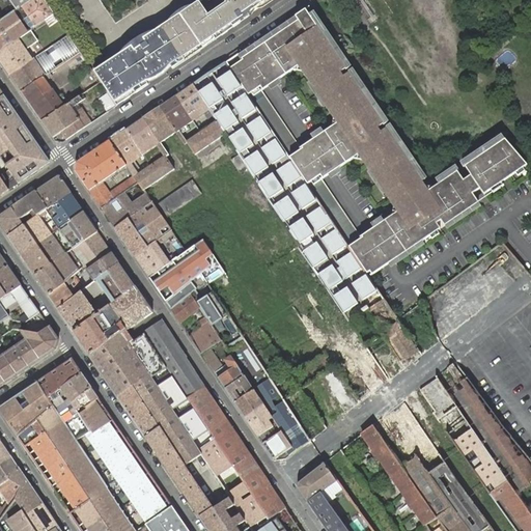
[(45,0),(30,0),(17,9),(14,11),(1,21),(0,21),(0,50),(27,31),(31,29),(54,14),(45,0)]
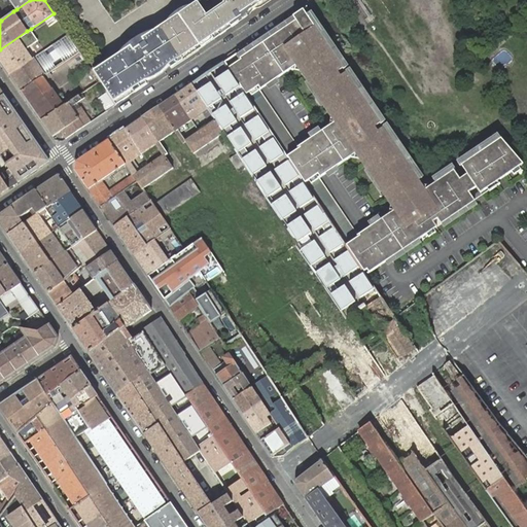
[(9,0),(16,9),(30,0),(9,0)]
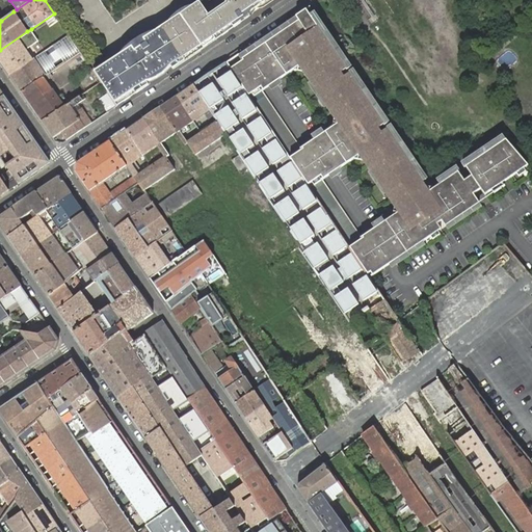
[(203,0),(202,1),(223,34),(228,32),(225,29),(232,25),(234,28),(240,23),(238,21),(243,18),(245,20),(251,16),(249,12),(254,10),(245,0),(203,0)]
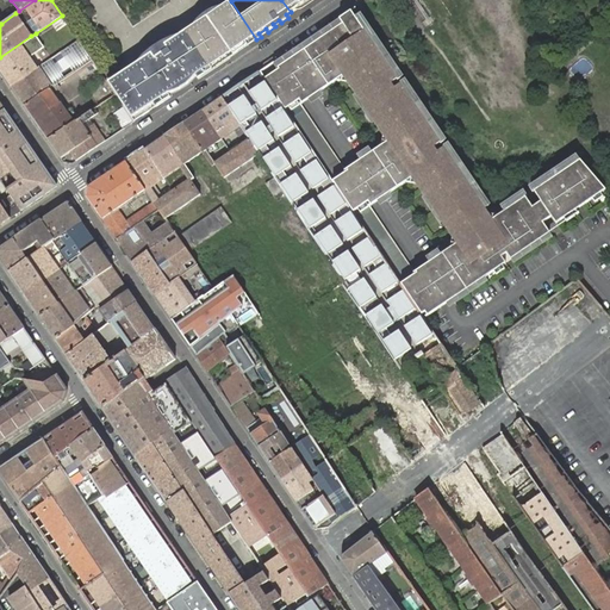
[(281,0),(291,12),(307,0),(281,0)]
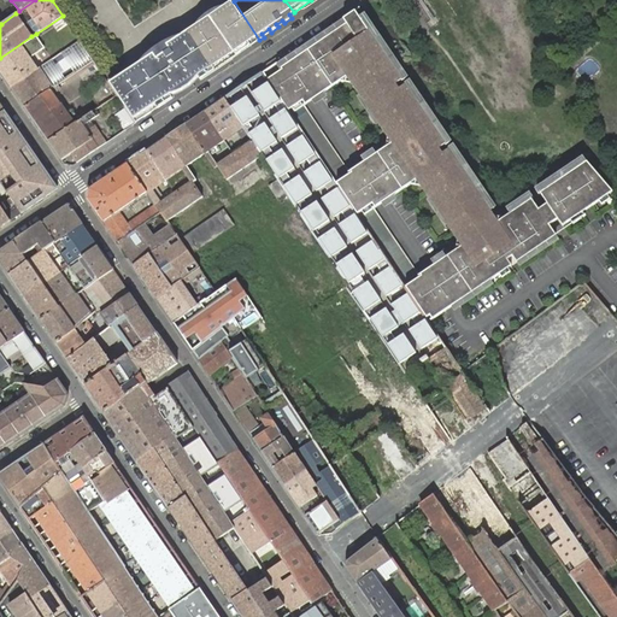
[(257,42),(259,40),(234,1),(231,3),(217,12),(209,18),(233,53),(247,43),(254,39),(257,42)]
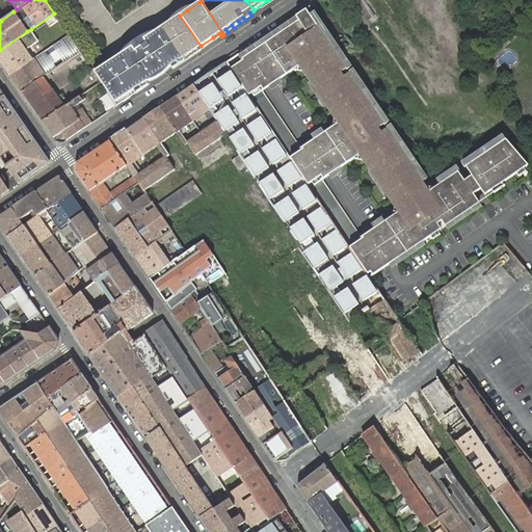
[(243,88),(280,142),(286,152),(292,162),(324,210),(328,216),(349,248),(367,274),(371,272),(387,261),(395,256),(397,259),(442,230),(437,223),(442,220),(446,227),(480,204),(474,194),(481,189),(485,195),(529,166),(507,139),(506,140),(467,167),(473,177),(464,182),(459,173),(441,185),(430,192),(424,183),(388,129),(382,133),(379,129),(384,125),(350,74),(345,78),(342,73),(347,70),(311,16),(306,9),(303,10),(286,23),(262,38),(265,43),(247,55),(243,58),(240,54),(227,62),(243,88)]
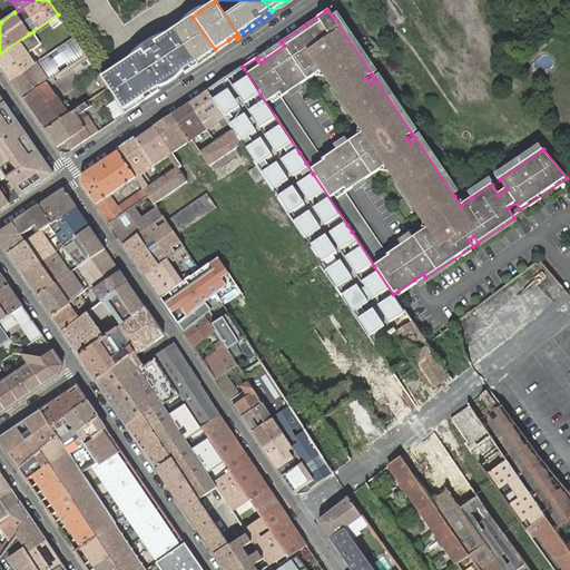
[(337,15),(333,17),(372,75),(376,71),(337,15)]
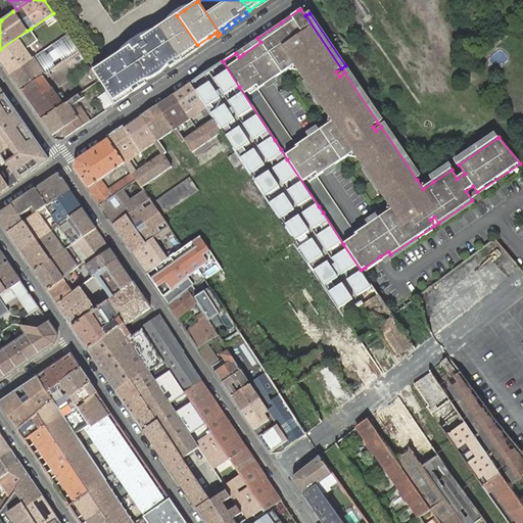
[(130,46),(93,70),(99,81),(106,92),(108,94),(113,102),(120,97),(122,100),(128,96),(126,93),(132,90),(133,92),(145,84),(144,82),(168,65),(169,68),(182,60),(180,57),(197,45),(177,15),(141,38),(144,42),(133,50),(130,46)]
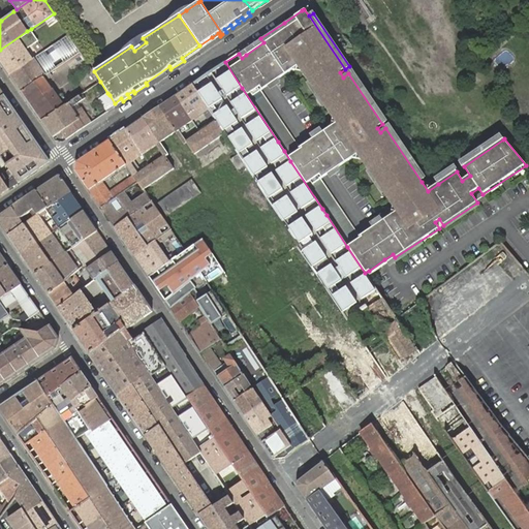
[(459,49),(470,40),(461,27),(448,36),(459,49)]
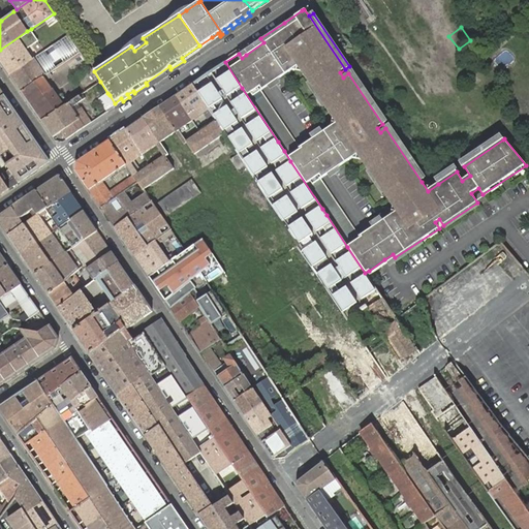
[(27,31),(18,38),(25,49),(38,39),(31,29),(27,31)]
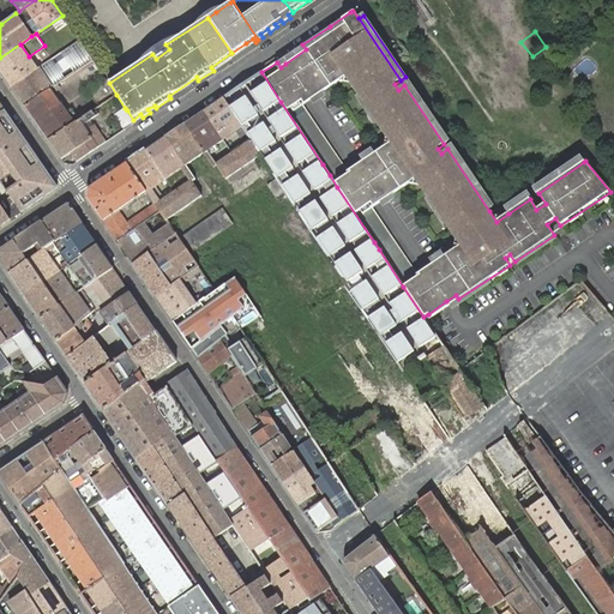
[(232,53),(234,56),(248,47),(246,43),(232,53)]
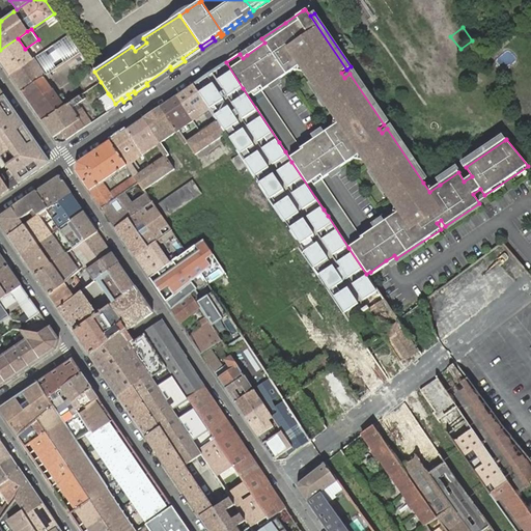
[(18,38),(0,50),(0,60),(9,75),(31,59),(18,38)]
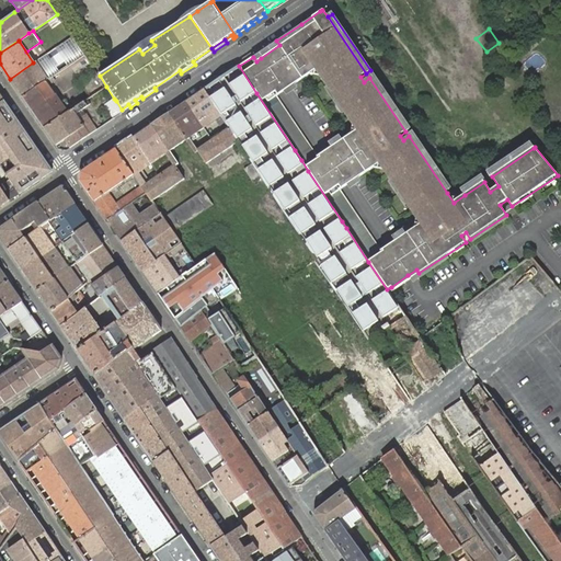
[(258,54),(253,57),(256,61),(261,58),(279,45),(276,41),(267,47),(258,54)]
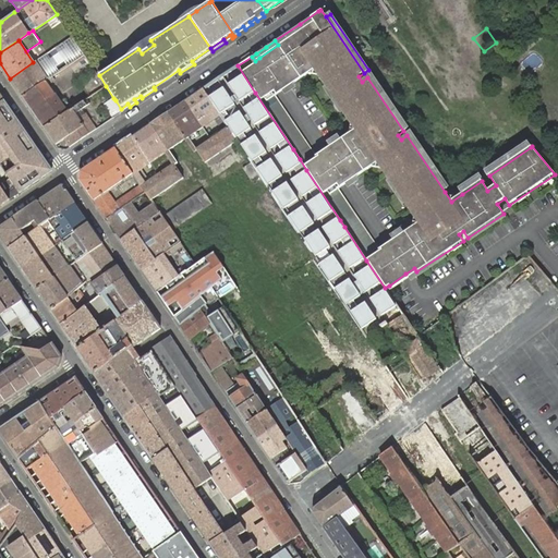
[(33,62),(10,79),(23,97),(46,81),(48,80),(35,61),(33,62)]
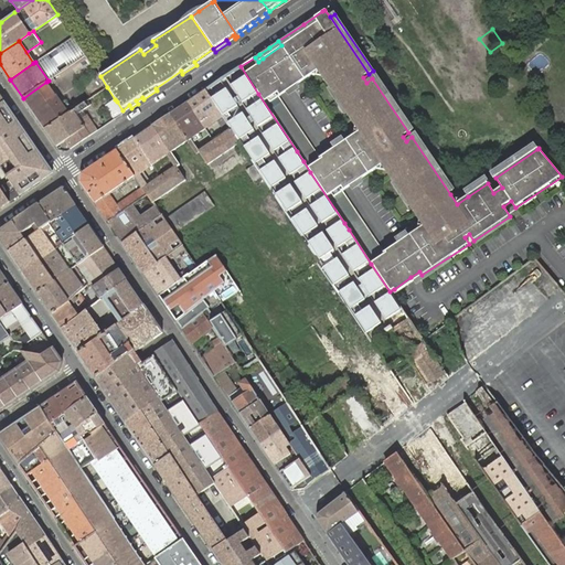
[(373,343),(391,331),(408,319),(393,296),(371,264),(349,230),(344,223),(310,172),(304,161),(297,151),(258,94),(241,66),(205,91),(223,117),(232,130),(241,144),(255,164),(264,179),(309,246),(319,260),(317,263),(373,343)]
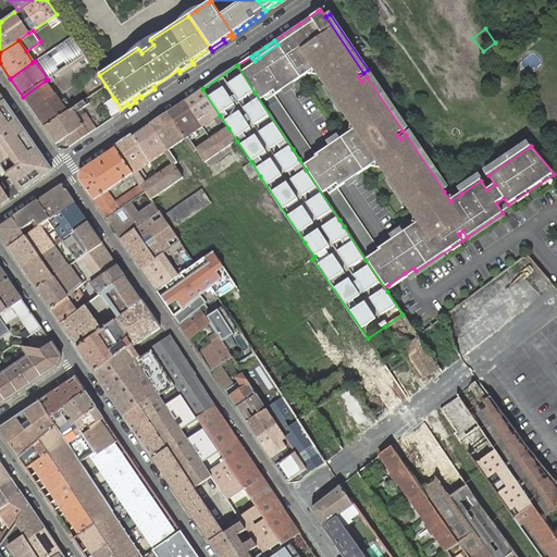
[(370,75),(367,77),(403,131),(407,128),(394,110),(370,75)]
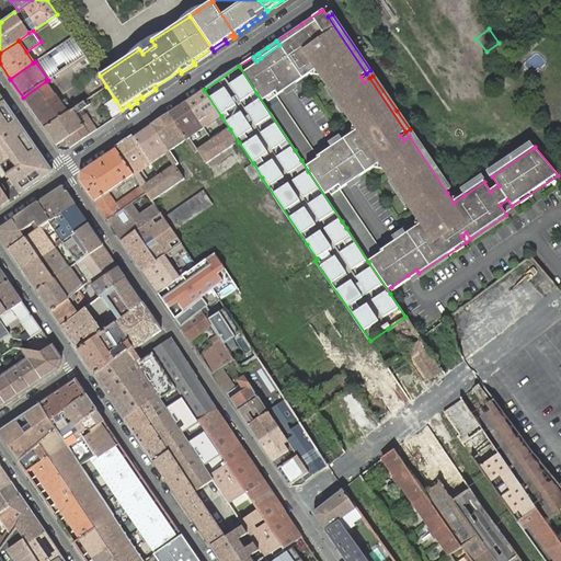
[(46,81),(23,98),(45,128),(67,113),(48,86),(56,81),(53,77),(48,80),(46,81)]
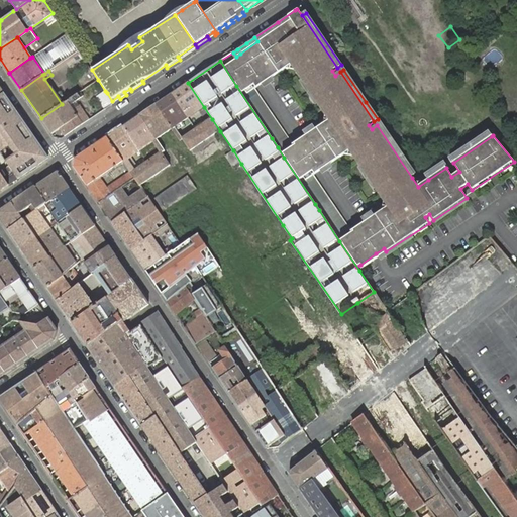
[(196,129),(212,119),(204,107),(188,83),(172,94),(188,118),(200,110),(204,116),(193,124),(196,129)]
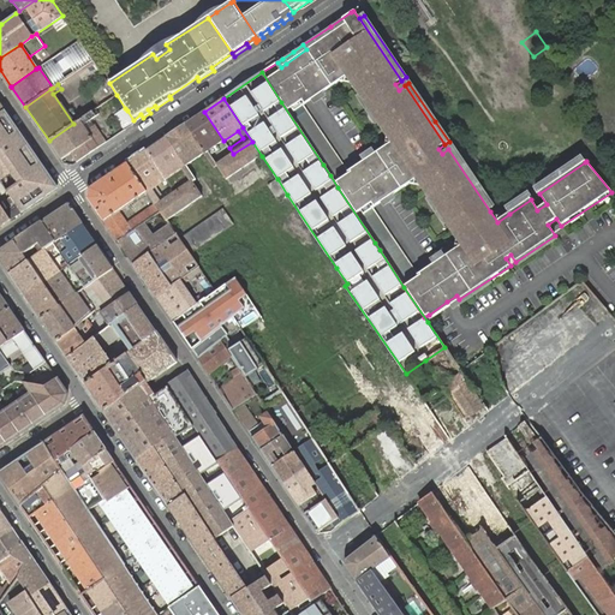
[(127,111),(125,108),(114,115),(124,130),(135,123),(136,123),(133,120),(127,111)]
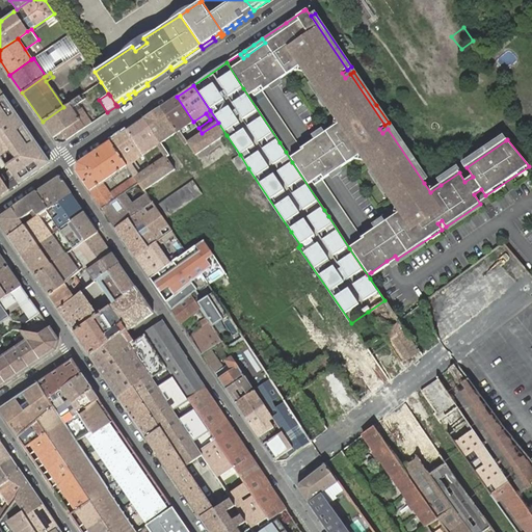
[(80,97),(63,107),(43,122),(53,138),(61,133),(67,140),(77,133),(91,123),(82,108),(75,112),(72,108),(78,104),(82,101),(86,99),(83,95),(80,97)]
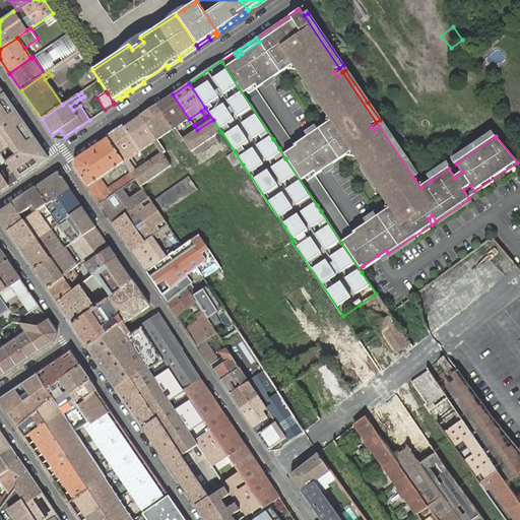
[(37,141),(4,93),(0,95),(0,152),(0,153),(3,158),(6,161),(9,167),(14,175),(18,180),(49,159),(37,141)]
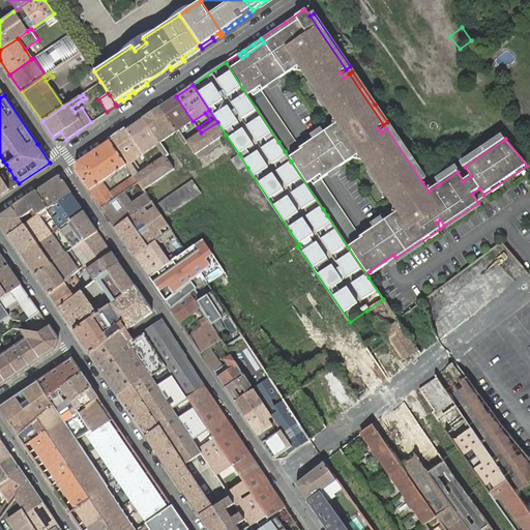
[(184,144),(187,143),(188,142),(180,129),(193,121),(176,96),(160,107),(176,133),(184,144)]
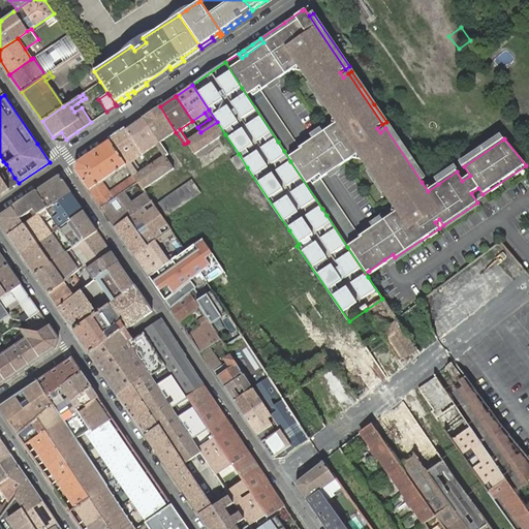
[(144,118),(160,143),(176,132),(160,106),(144,118)]
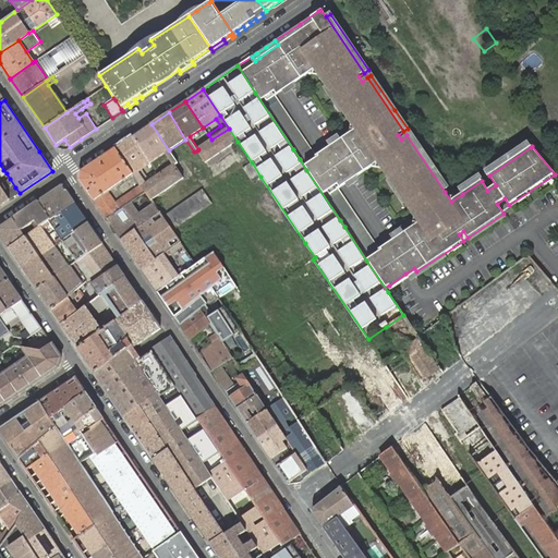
[(134,136),(152,162),(166,153),(173,165),(174,165),(178,162),(169,150),(152,124),(134,136)]
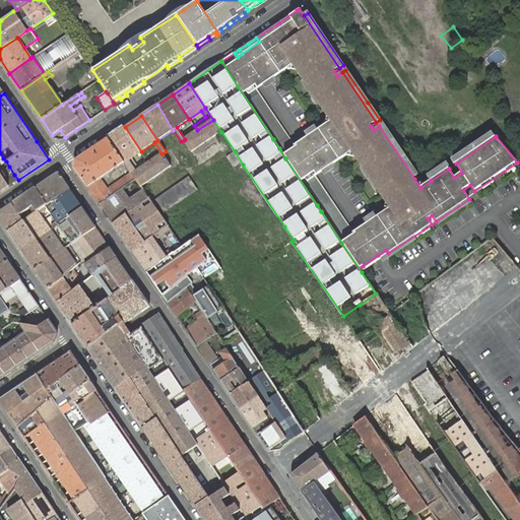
[(192,152),(221,132),(213,120),(197,130),(185,139),(184,140),(192,152)]
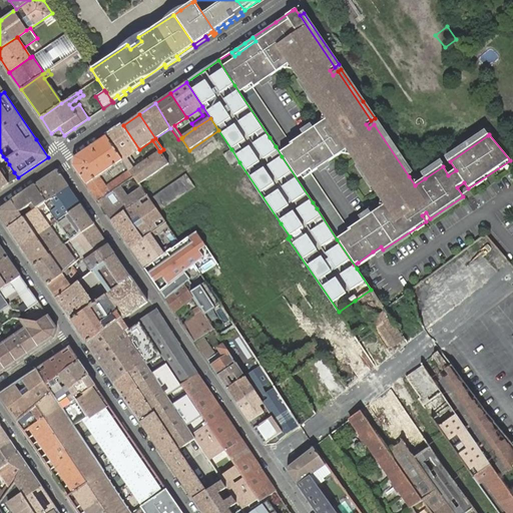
[(378,122),(374,124),(409,176),(412,173),(378,122)]
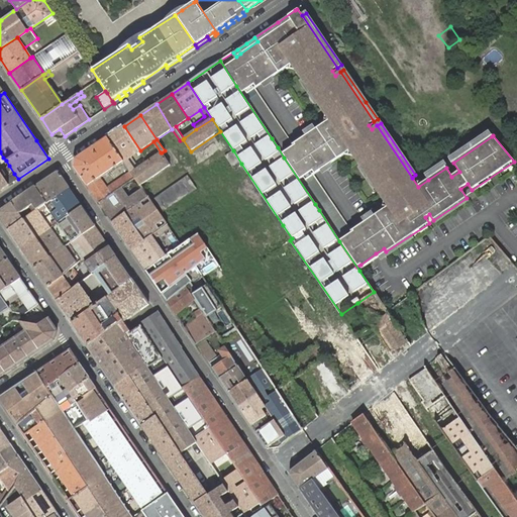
[(130,172),(131,173),(139,168),(136,163),(131,166),(127,160),(140,150),(124,126),(108,137),(124,162),(130,172)]
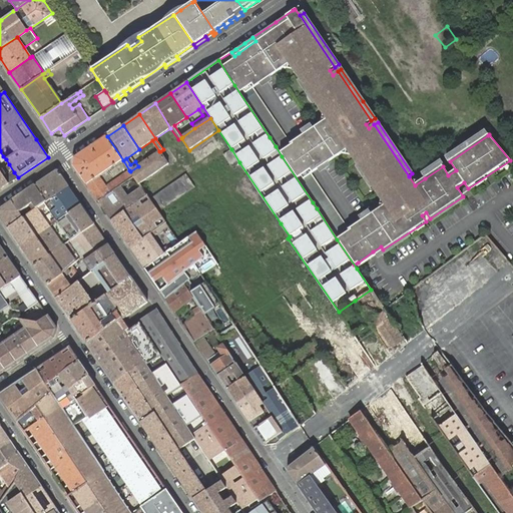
[(485,131),(447,157),(450,161),(488,135),(485,131)]
